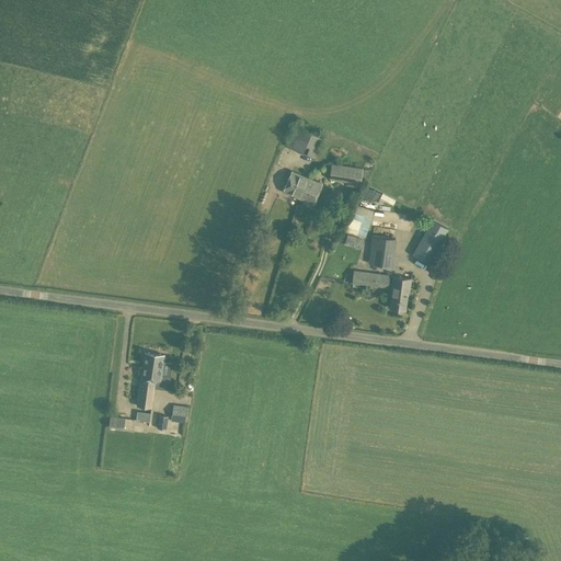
[(319,136),(304,129),(299,127),(290,148),(313,157),(322,137),(319,136)]
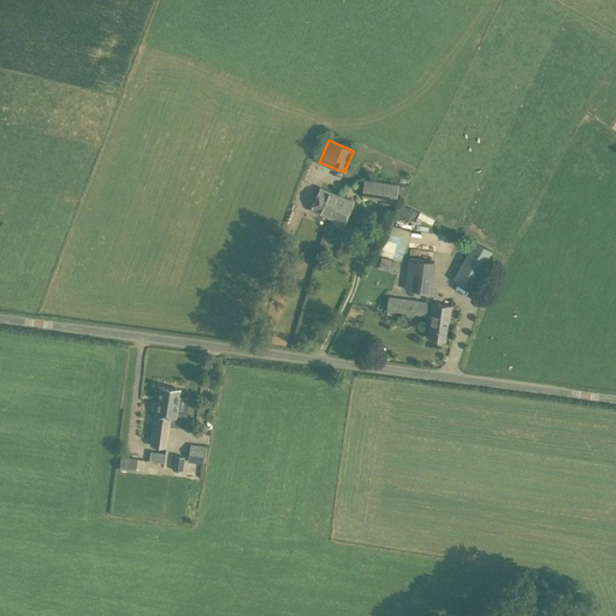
[(398,185),(363,181),(361,196),(396,201),(398,185)]
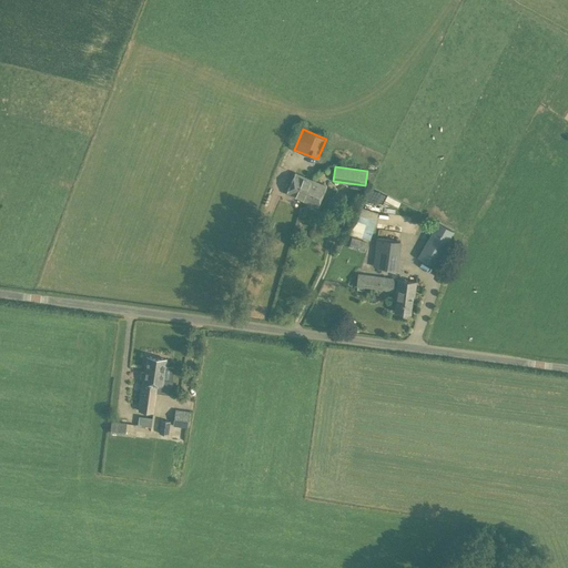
[(286,193),(302,200),(311,180),(295,173),(286,193)]
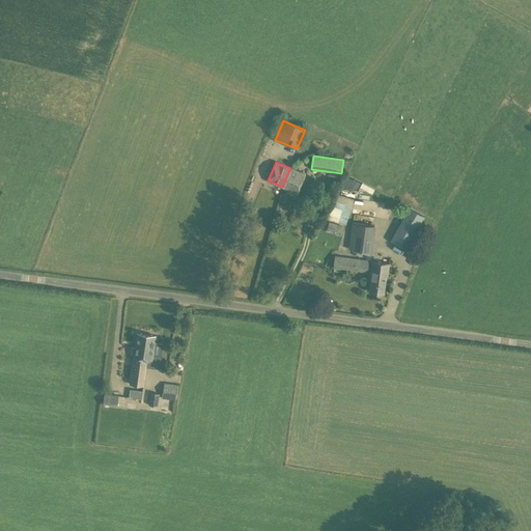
[(304,174),(290,168),(282,187),(297,193),(304,174)]
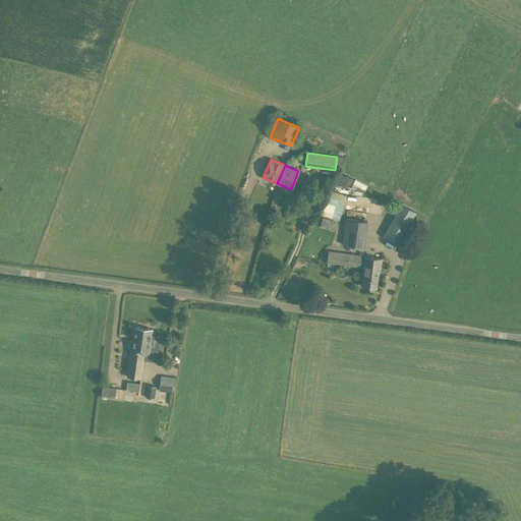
[(339,219),(345,201),(329,196),(327,196),(322,214),(339,219)]
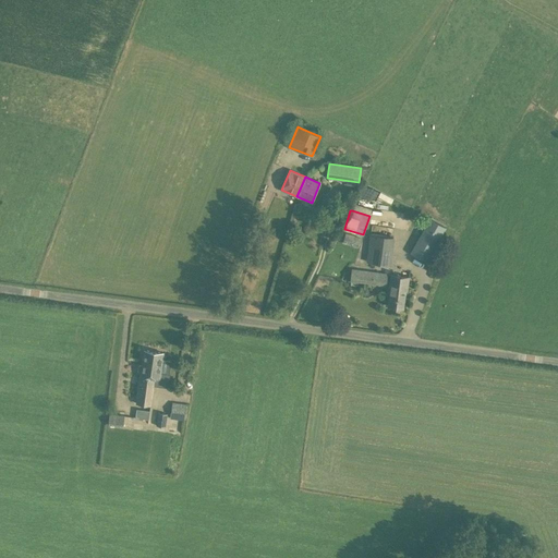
[(426,262),(441,235),(437,233),(441,226),(431,220),(427,227),(425,226),(410,252),(426,262)]
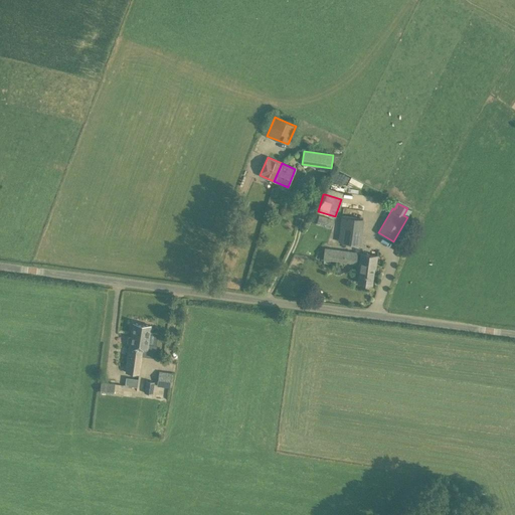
[(331,227),(333,220),(318,215),(315,222),(331,227)]
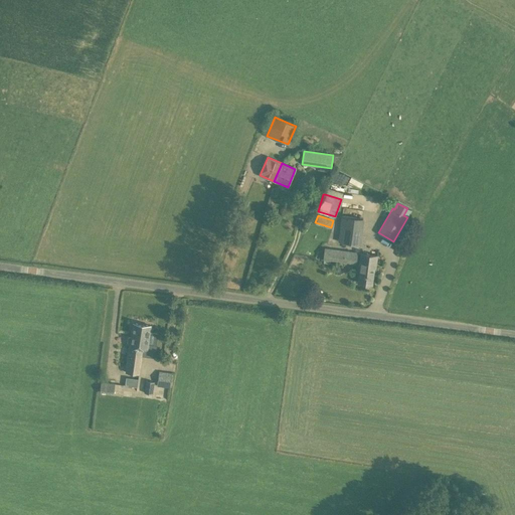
[(338,242),(360,245),(364,219),(341,216),(338,242)]
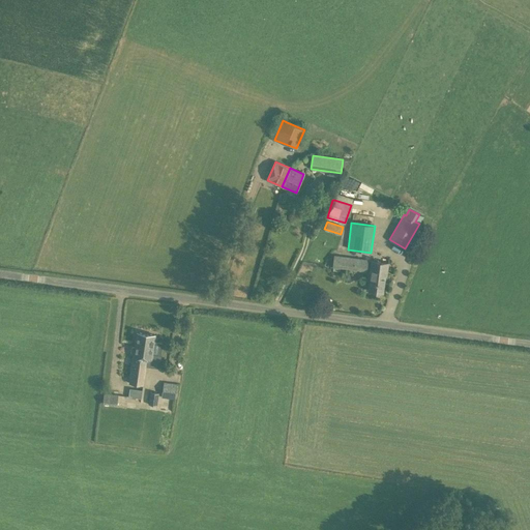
[(367,260),(333,256),(332,266),(366,272),(367,260)]
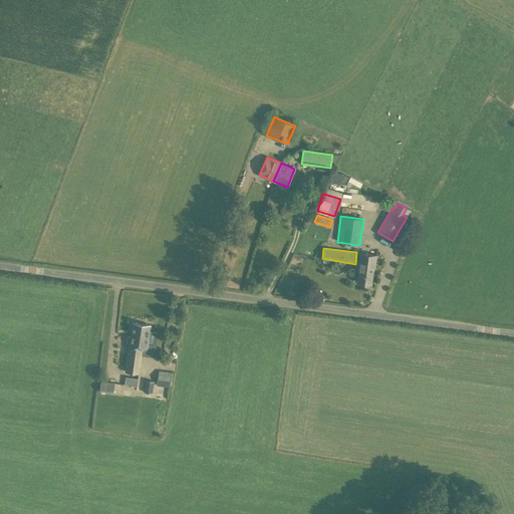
[(374,268),(376,255),(359,253),(358,266),(359,266),(357,282),(371,284),(373,268),(374,268)]
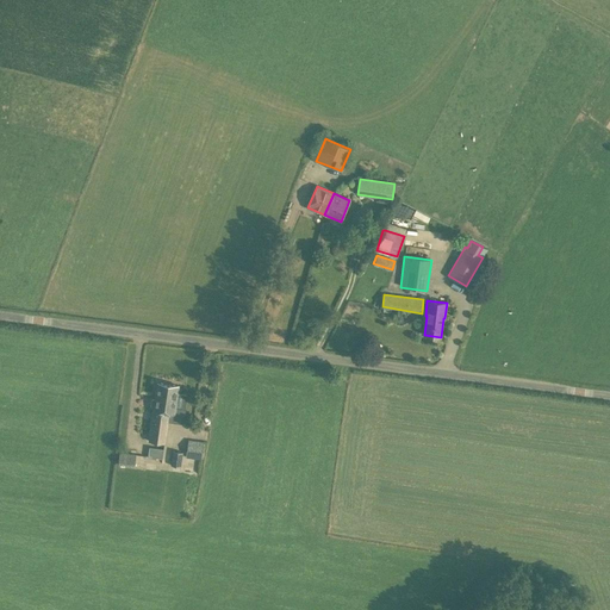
[(151,411),(148,441),(166,443),(169,414),(175,414),(175,409),(185,410),(187,396),(178,393),(179,386),(157,383),(155,399),(153,398),(151,400),(150,405),(151,406),(154,408),(153,411),(151,411)]
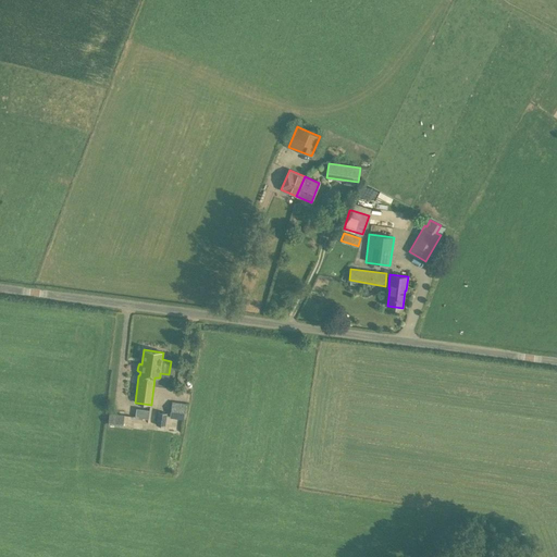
[(184,415),(185,404),(172,401),(171,413),(184,415)]
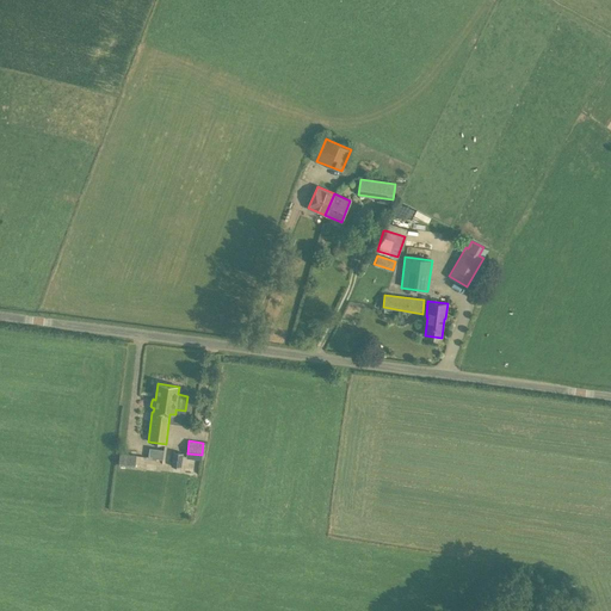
[(153,445),(150,455),(165,458),(167,449),(153,445)]
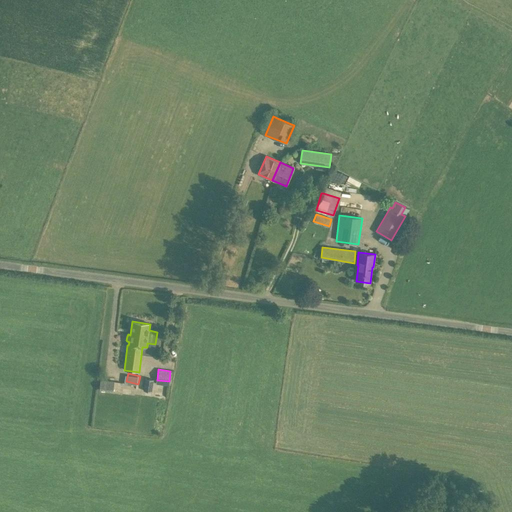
[(114,380),(101,379),(99,390),(113,392),(114,380)]
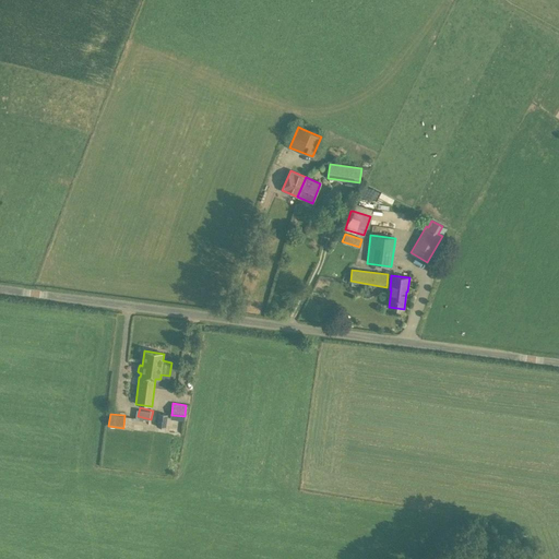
[(157,414),(156,426),(165,427),(167,415),(157,414)]
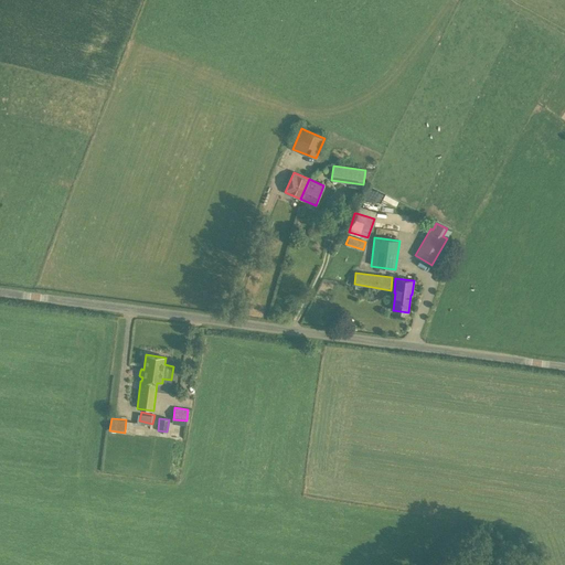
All buildings are outlined.
